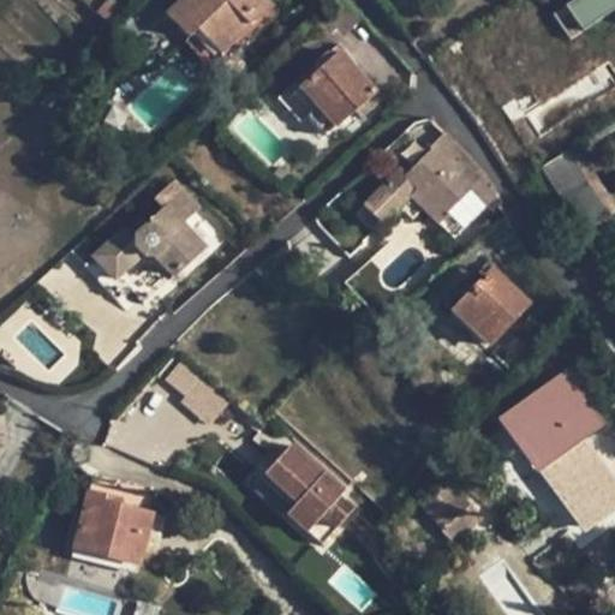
[(117,15),(126,4),(120,0),(108,0),(105,5),(117,15)]
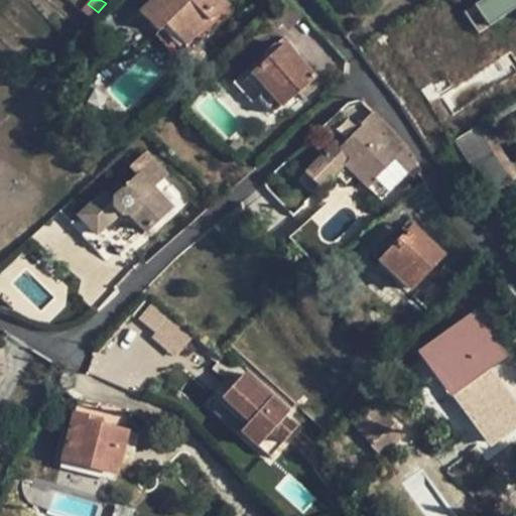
[(183,47),(228,5),(223,0),(152,0),(139,12),(158,32),(164,26),(183,47)]
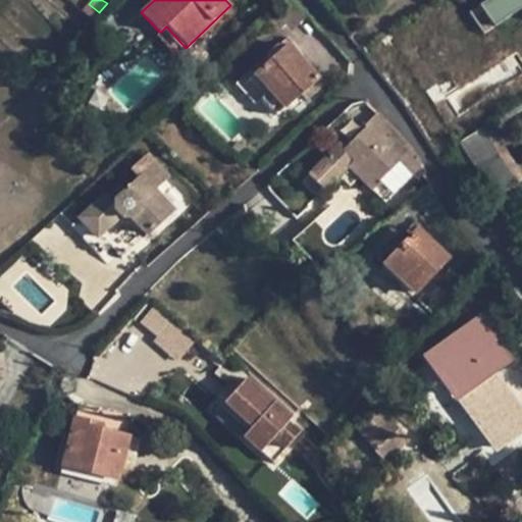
[(521,0),(490,0),(472,13),(478,21),(487,35),(521,10),(521,0)]
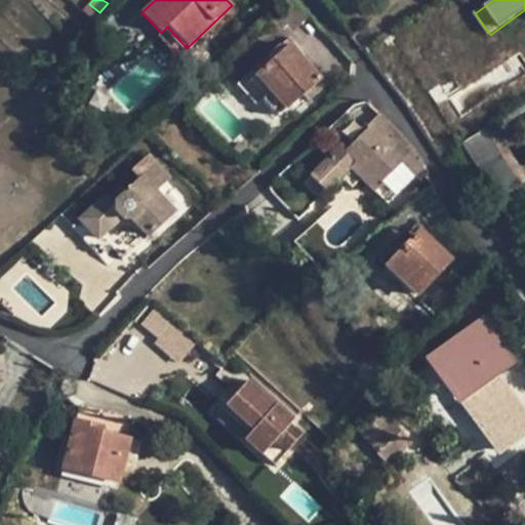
[(524,10),(490,35),(481,22),(475,26),(490,48),(515,30),(519,36),(524,31),(524,10)]
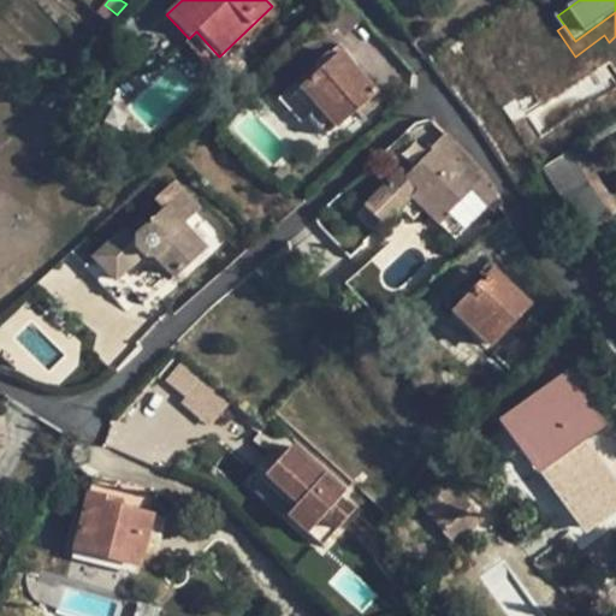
[(335,30),(324,21),(318,25),(329,36),(335,30)]
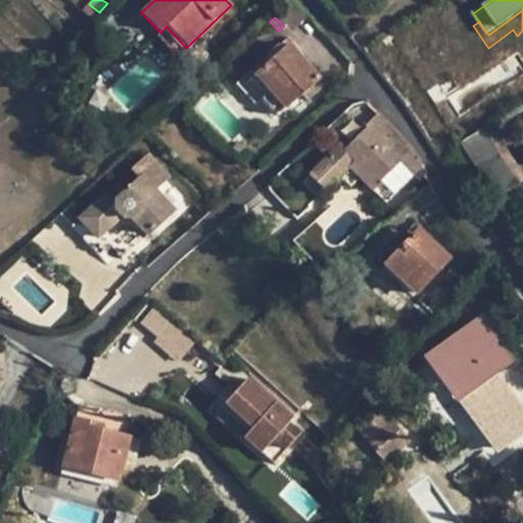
[(275,117),(318,80),(288,46),(252,78),(249,74),(235,86),(253,105),(259,101),(275,117)]
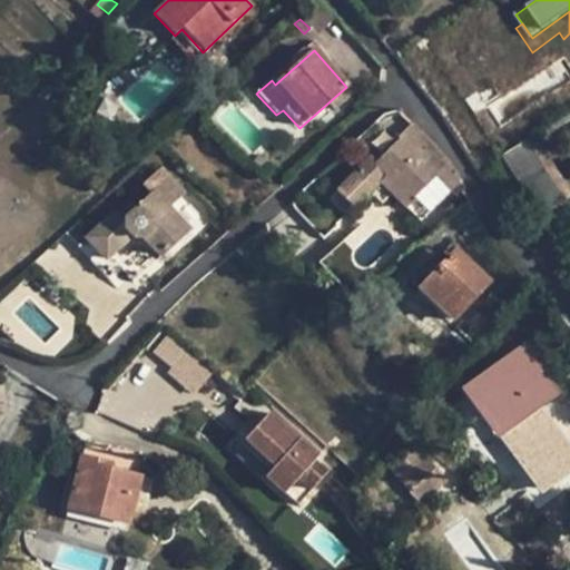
[(478,118),(502,156),(530,138),(541,131),(517,92),(478,118)]
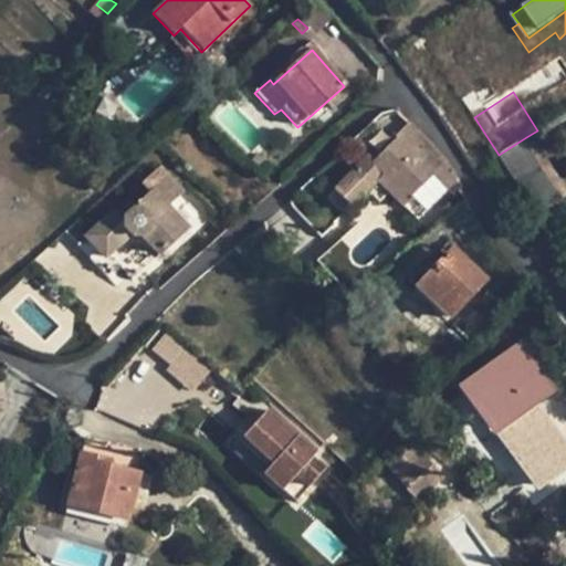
[(427,144),(410,125),(398,137),(416,155),(427,144)]
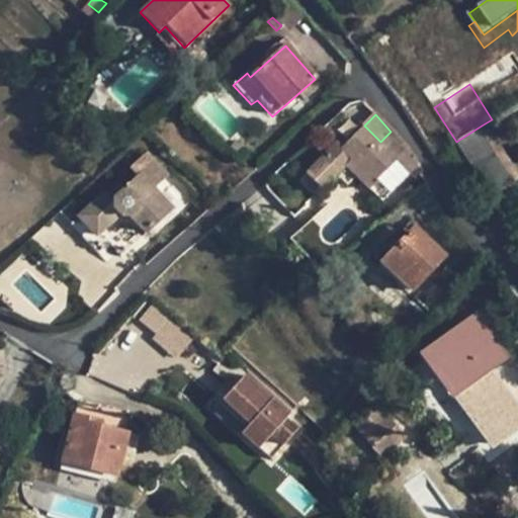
[(305,174),(307,176),(320,188),(321,190),(344,167),(366,187),(407,148),(391,132),(380,142),(364,125),(341,150),(335,144),(305,174)]
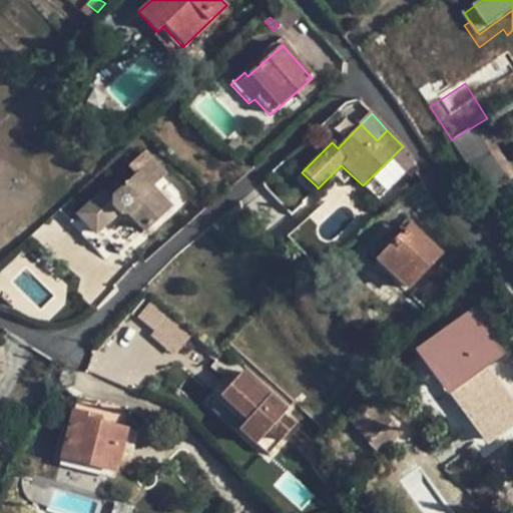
[(477,124),(452,140),(485,195),(510,179),(477,124)]
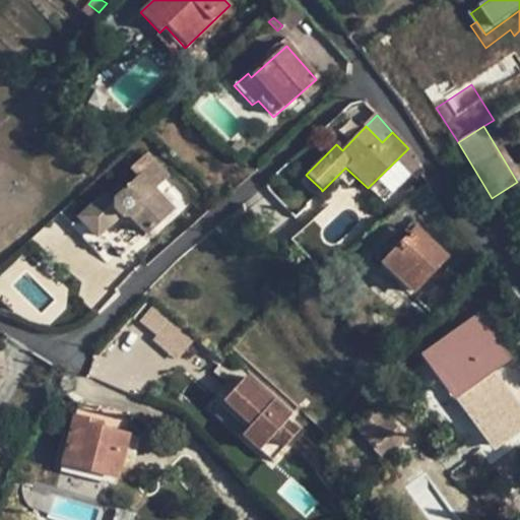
[(244,150),(236,142),(228,149),(237,157),(244,150)]
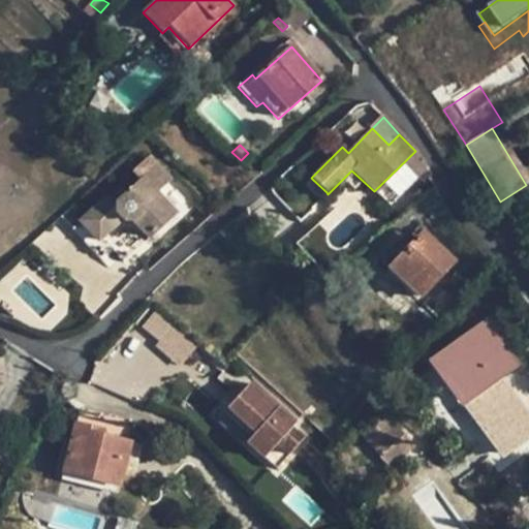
[(165,179),(149,161),(134,175),(143,182),(112,210),(104,201),(82,222),(98,238),(90,246),(96,251),(107,242),(123,258),(172,214),(152,193),(165,179)]
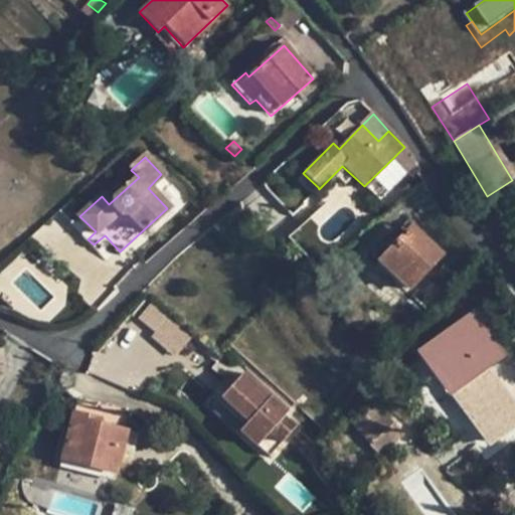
[(318,187),(305,175),(301,179),(313,191),(318,187)]
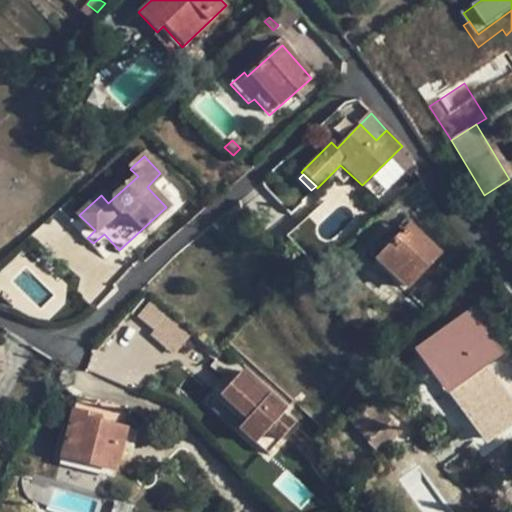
[(95,230),(79,215),(72,222),(87,238),(95,230)]
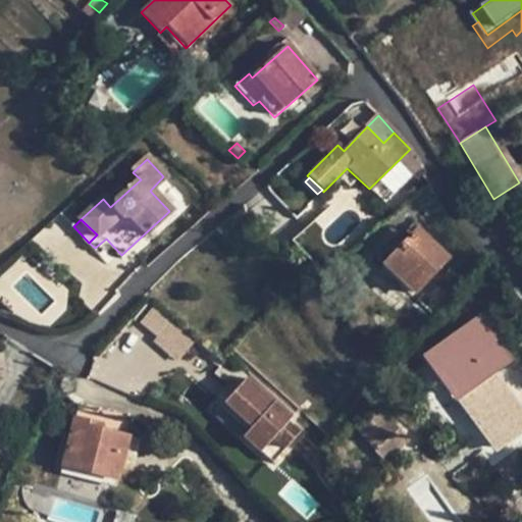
[(433,247),(416,230),(411,237),(428,253),(433,247)]
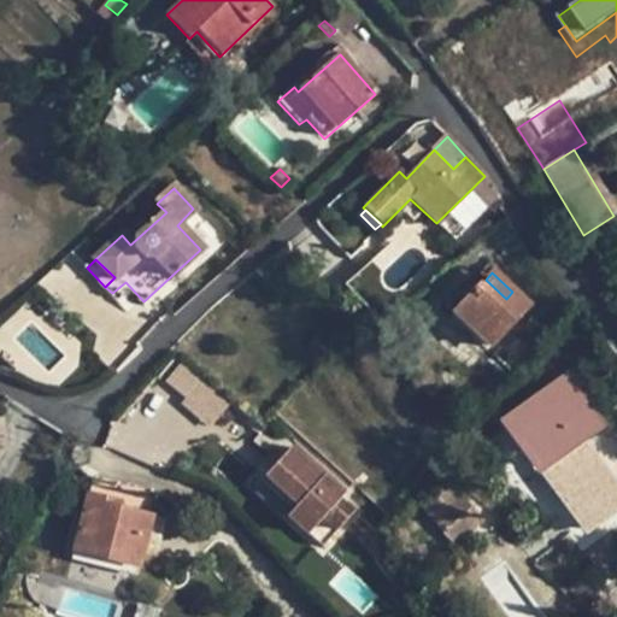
[(488,348),(528,306),(512,292),(506,299),(486,280),(452,313),(488,348)]
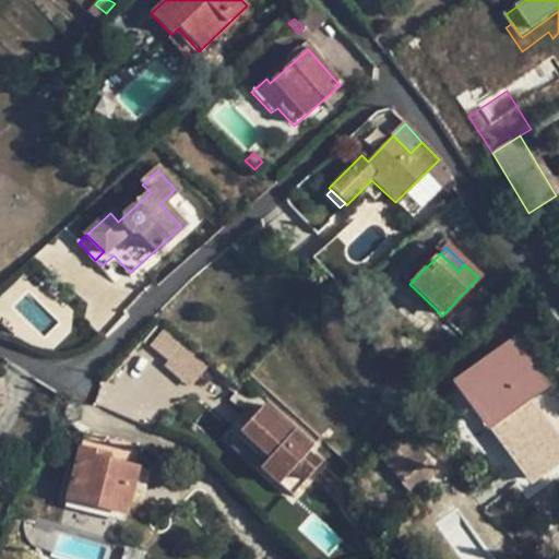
[(40,329),(15,307),(6,318),(32,340),(40,329)]
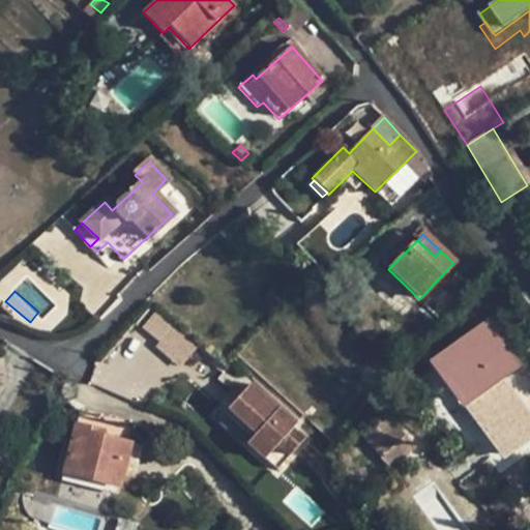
[(158,344),(173,327),(154,313),(141,328),(158,344)]
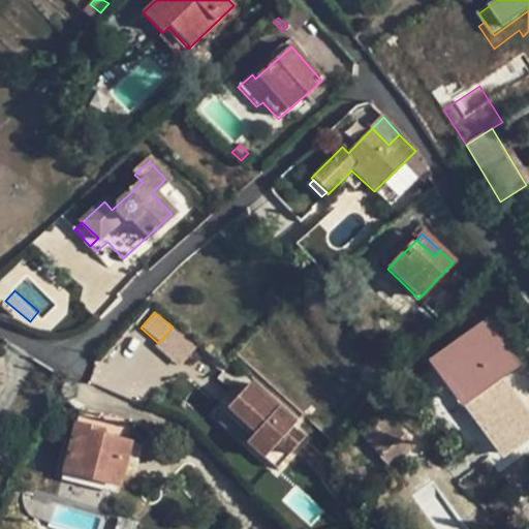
[(179,361),(193,344),(173,327),(158,343),(179,361)]
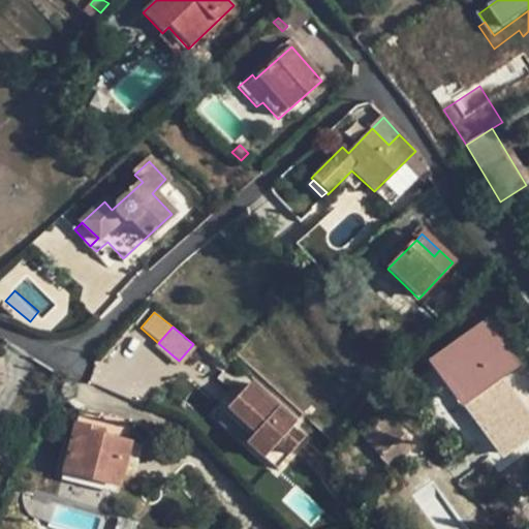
[(462,348),(486,331),(484,327),(459,344),(462,348)]
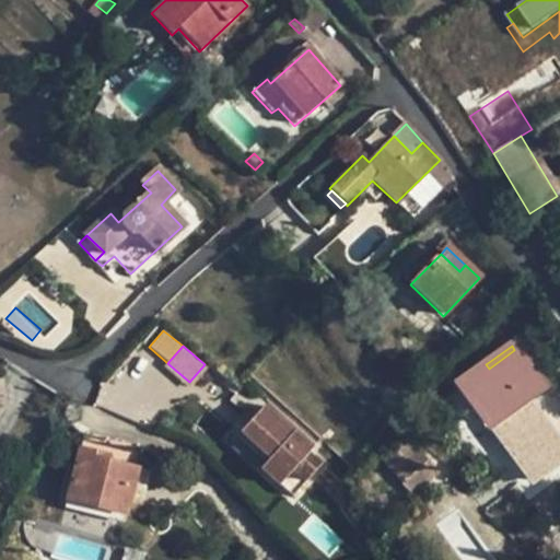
[(559,464),(559,442),(529,401),(545,391),(514,350),(489,369),(500,384),(465,408),(520,483),(526,479),(531,486),(559,464)]
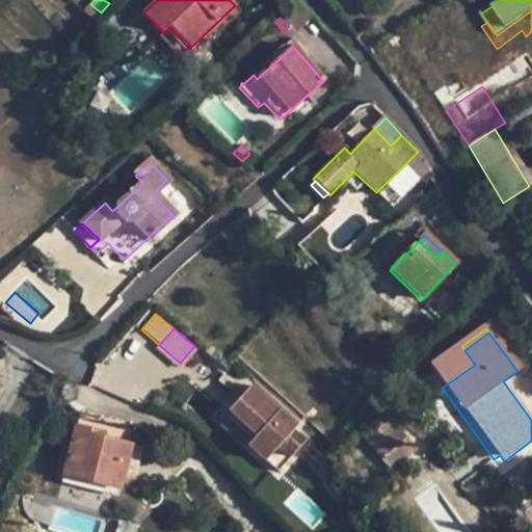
[(356,358),(368,351),(361,341),(350,348),(356,358)]
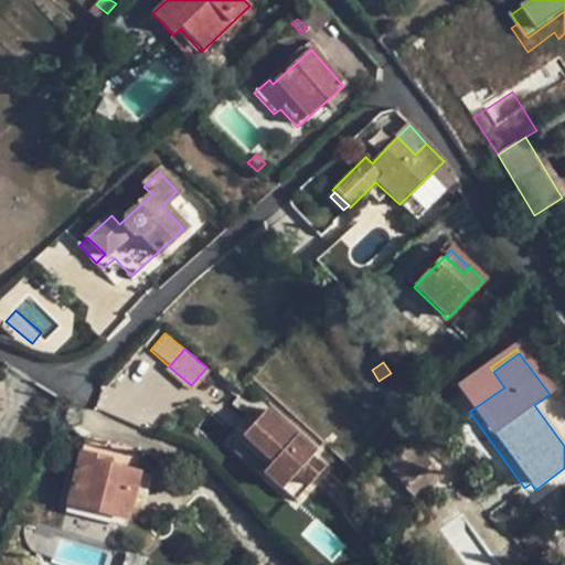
[(315,454),(266,409),(242,436),(272,462),(263,472),(295,501),(323,469),(310,458),(315,454)]
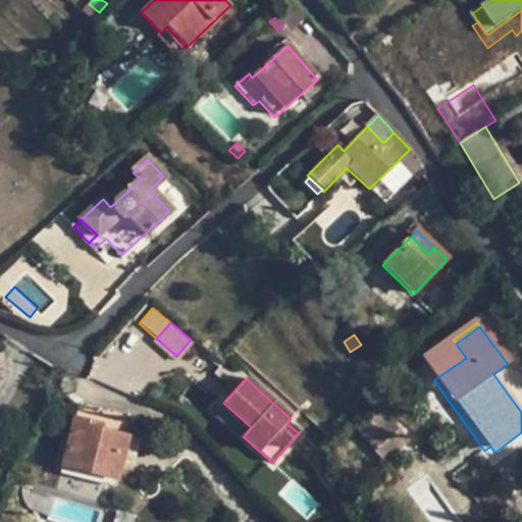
[(398,427),(382,412),(358,434),(373,451),(398,427)]
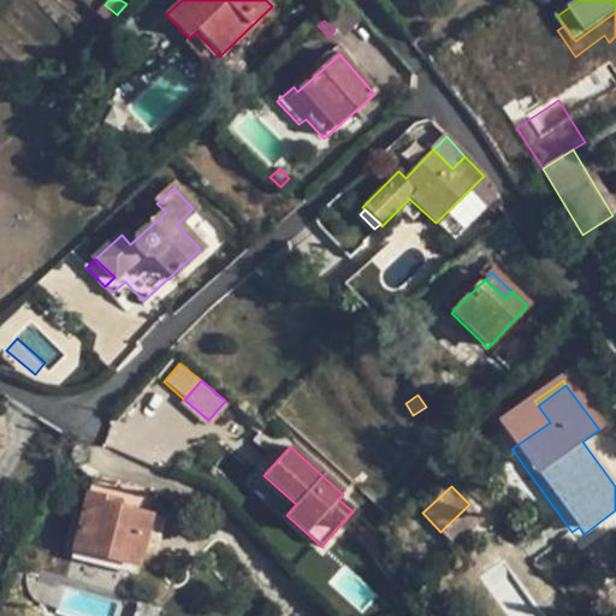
[(72,551),(138,568),(142,551),(150,517),(117,508),(119,501),(87,492),(72,551)]
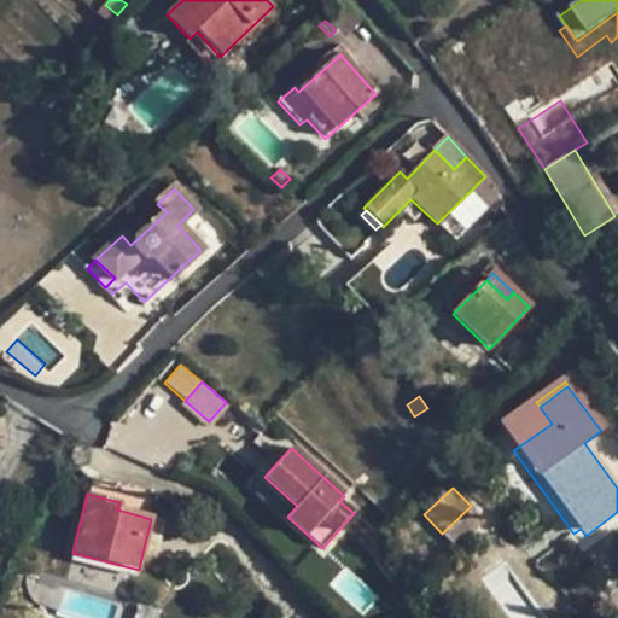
[(464,557),(493,529),(471,506),(442,534),(464,557)]
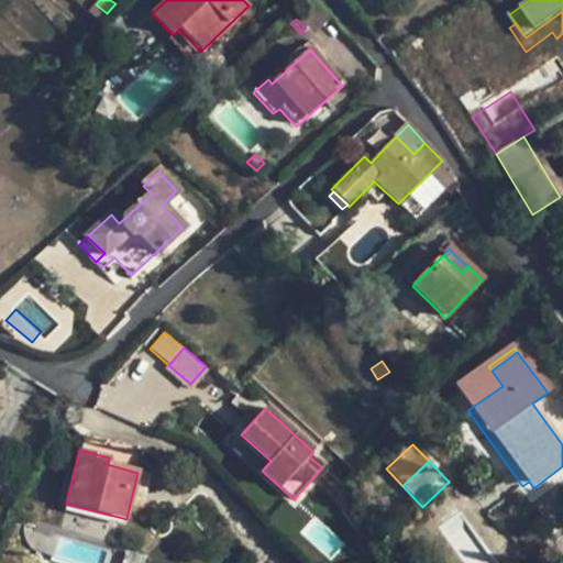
[(138,473),(130,504),(141,507),(148,475),(138,473)]
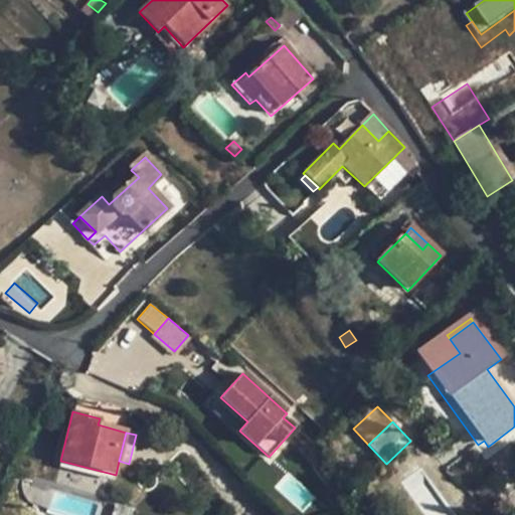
[(488,447),(484,441),(478,445),(482,450),(488,447)]
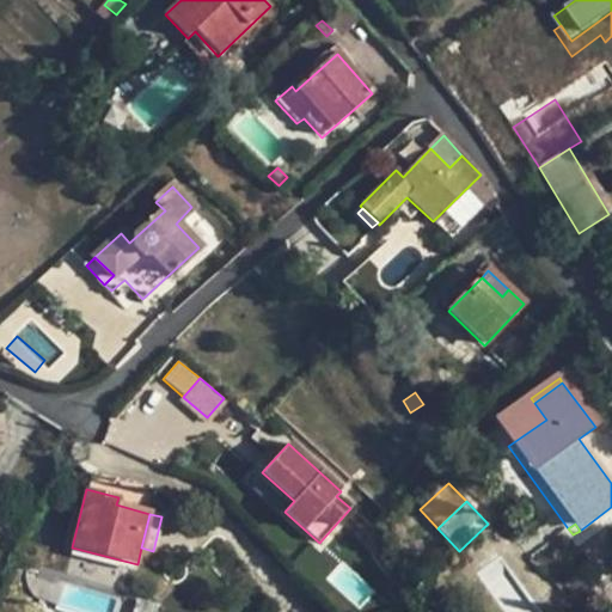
[(0,548),(12,556),(18,545),(6,537),(0,546),(0,548)]
